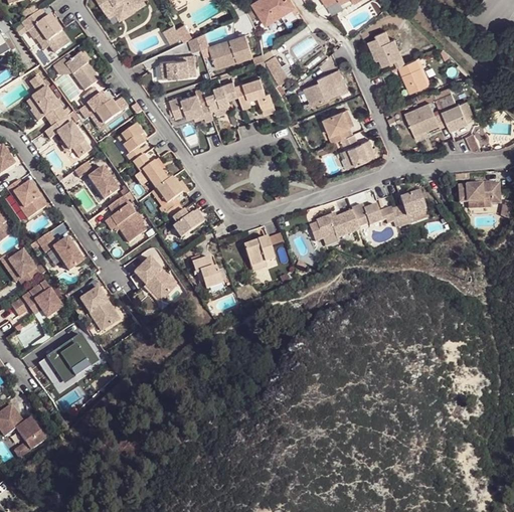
[(98,0),(103,8),(111,2),(120,15),(144,0),(98,0)]
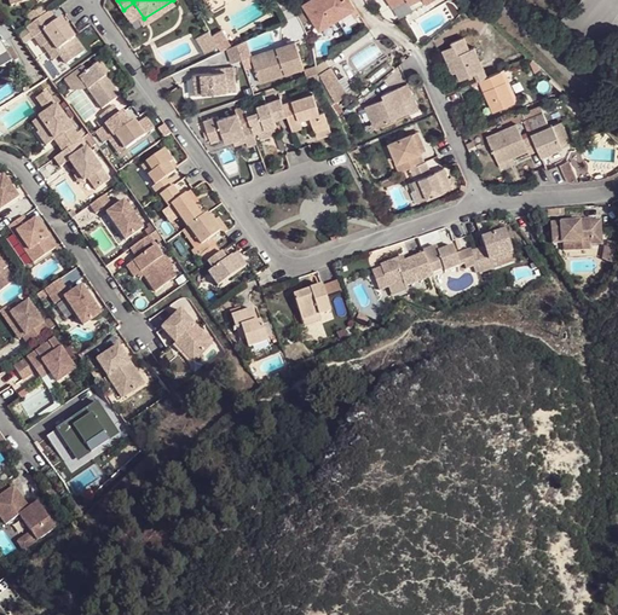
[(307,0),(304,3),(321,29),(338,18),(327,0),(307,0)]
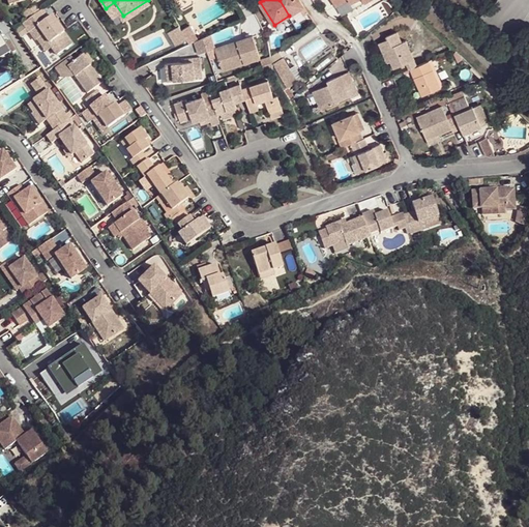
[(280,0),(289,16),(303,6),(299,0),(280,0)]
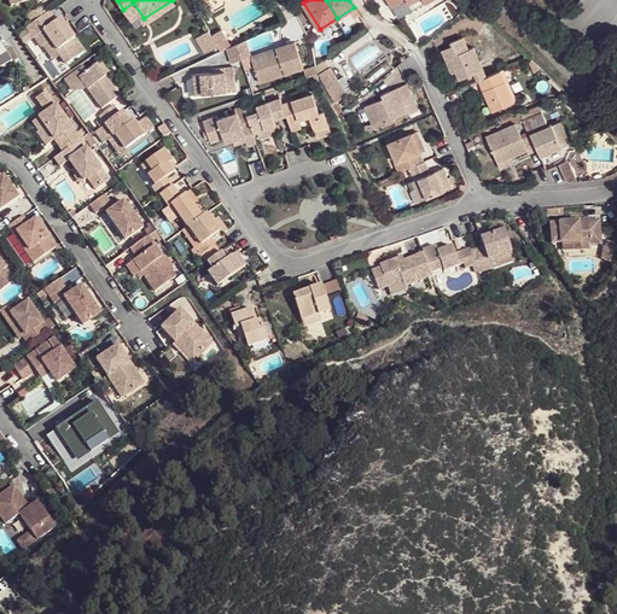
[(123,10),(133,24),(144,18),(133,3),(123,10)]
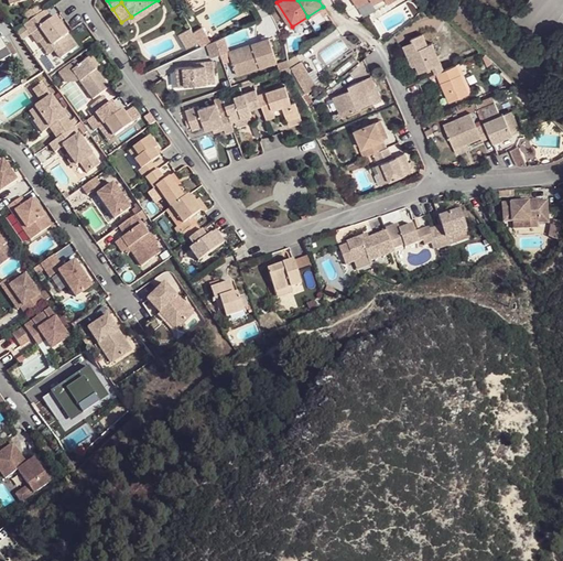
[(34,4),(22,14),(28,22),(40,12),(34,4)]
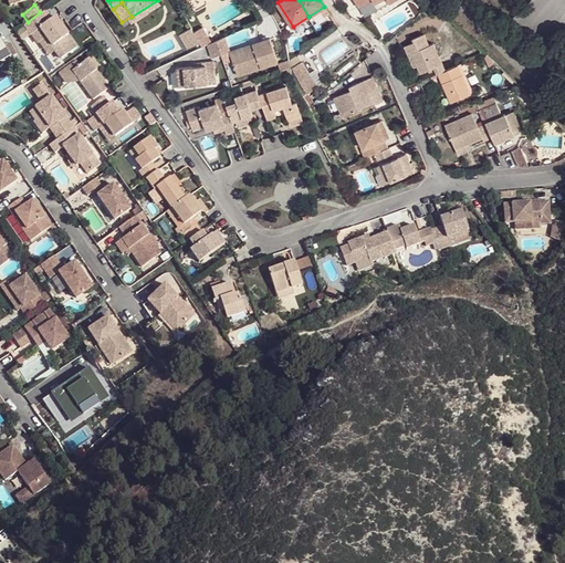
[(28,22),(22,25),(25,30),(29,34),(32,32),(38,29),(44,39),(59,58),(75,47),(60,24),(56,27),(50,19),(48,21),(40,12),(28,22)]
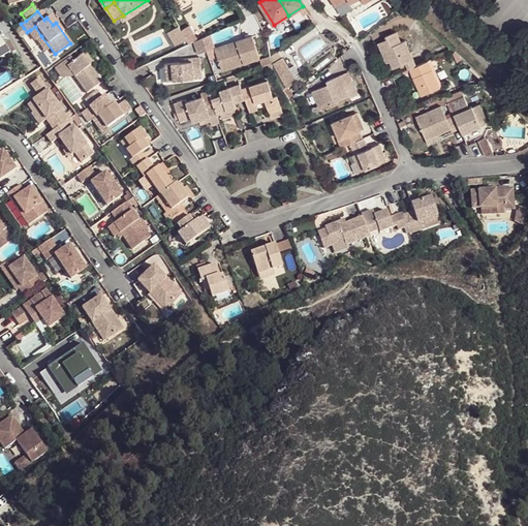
[(56,23),(50,16),(47,18),(53,25),(56,23)]
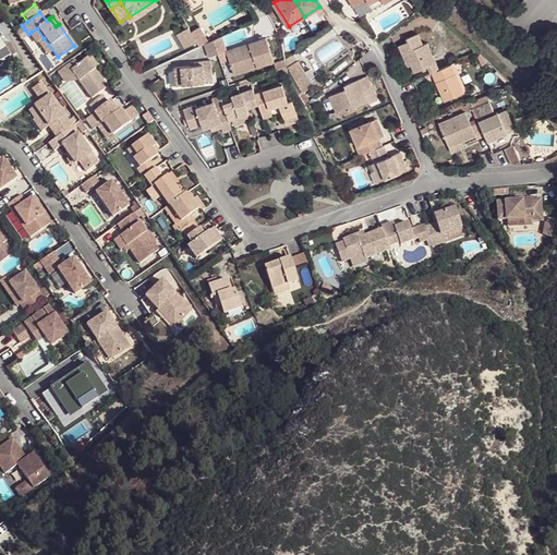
[(196,23),(176,35),(184,49),(205,37),(196,23)]
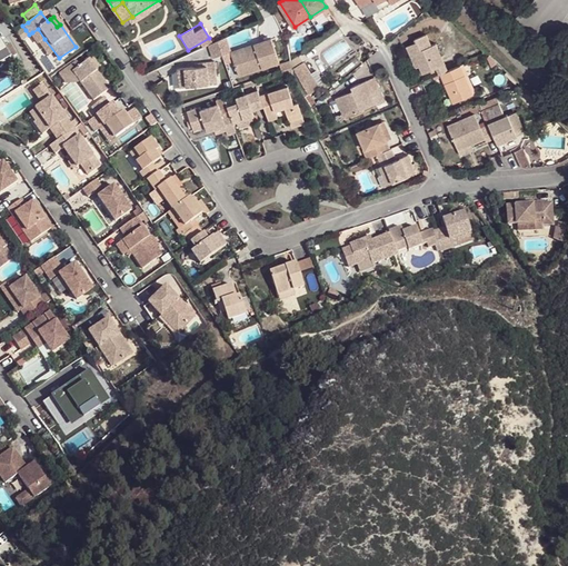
[(22,26),(16,31),(18,36),(26,30),(22,26)]
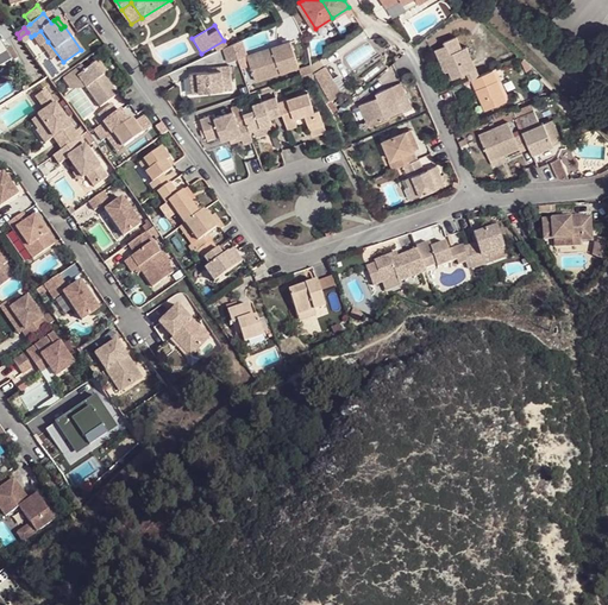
[(35,35),(42,45),(48,42),(41,31),(35,35)]
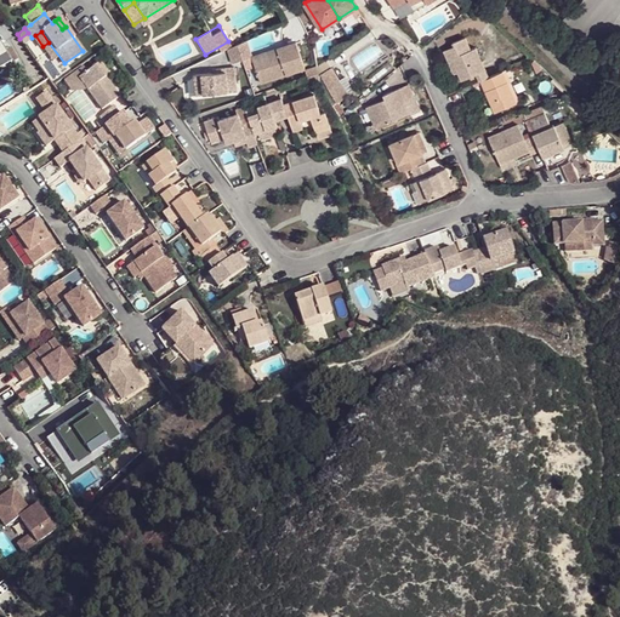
[(475,70),(482,68),(472,45),(467,47),(461,34),(449,39),(451,44),(441,47),(448,66),(453,63),(455,70),(458,78),(475,70)]
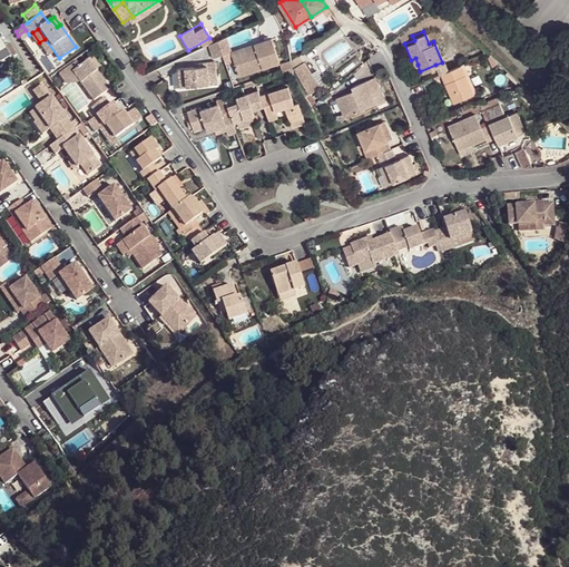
[(229,49),(225,33),(216,37),(221,51),(229,49)]
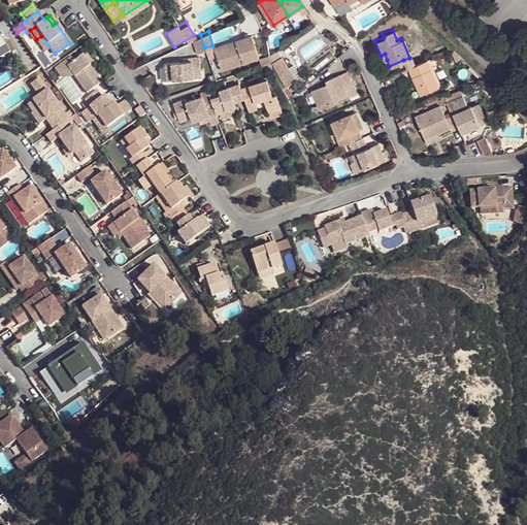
[(236,42),(213,51),(219,66),(257,54),(250,33),(235,38),(236,42)]
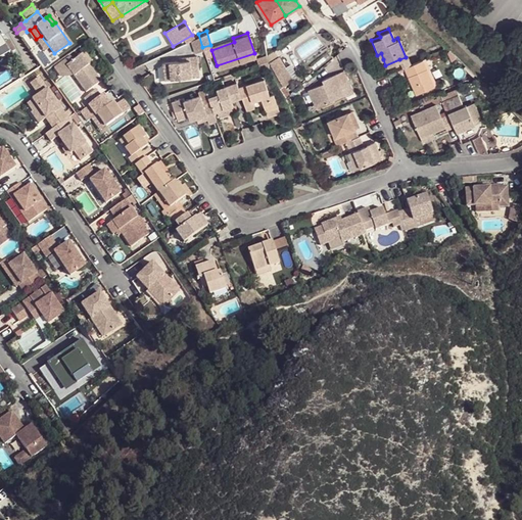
[(194,50),(202,47),(198,34),(190,38),(194,50)]
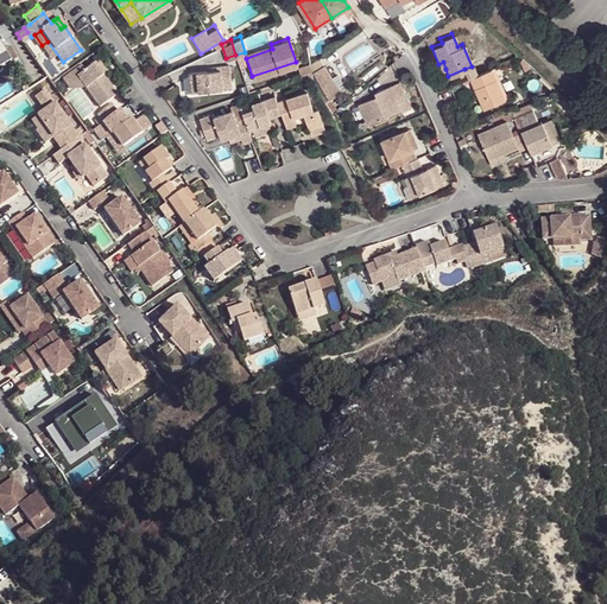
[(271,44),(245,52),(246,58),(272,49),(271,44)]
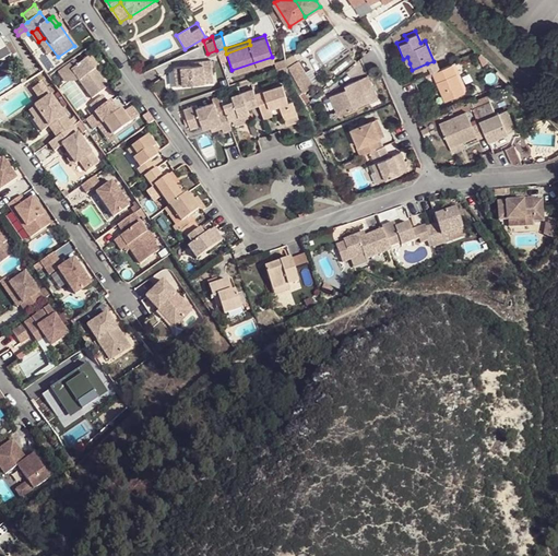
[(86,57),(94,68),(96,66),(88,55),(86,57)]
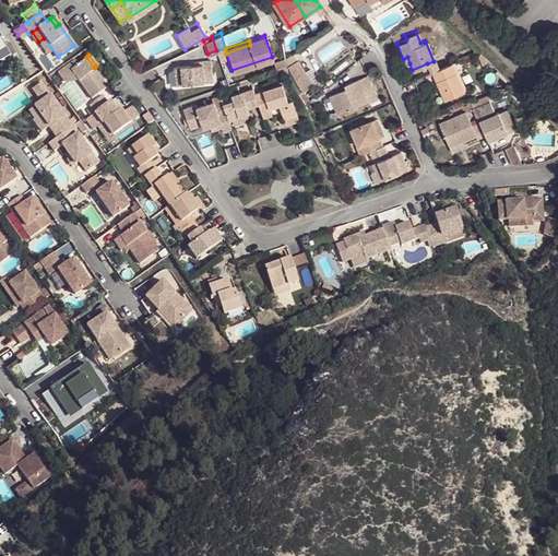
[(78,63),(70,68),(78,79),(90,97),(106,85),(94,68),(86,57),(78,63)]
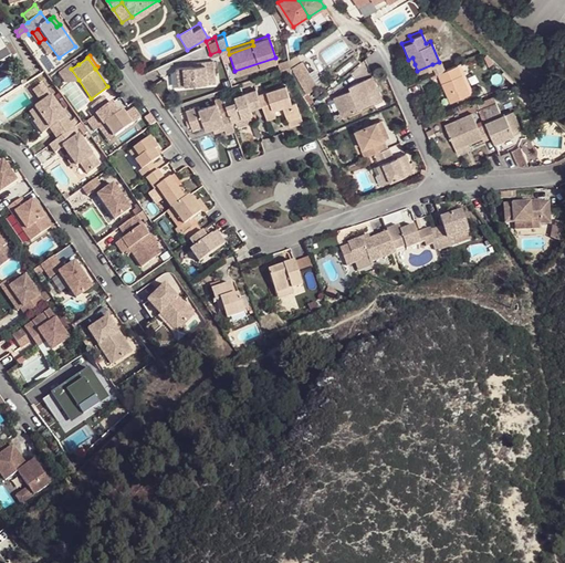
[(192,64),(175,66),(177,79),(184,77),(185,84),(215,80),(211,58),(202,59),(203,63),(192,64)]
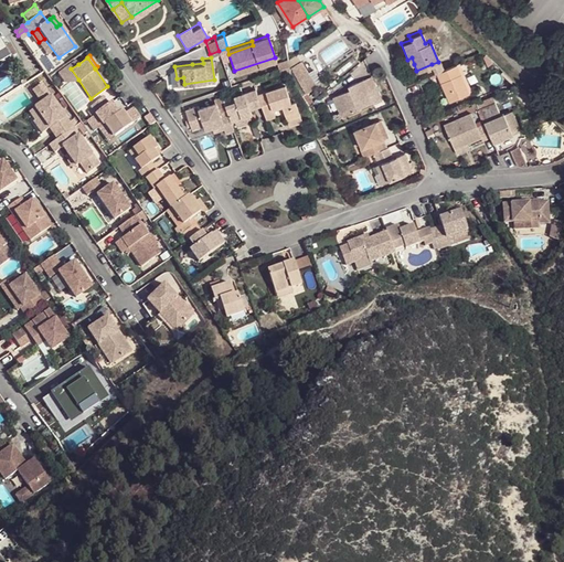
[(277,67),(287,63),(287,57),(275,61),(277,67)]
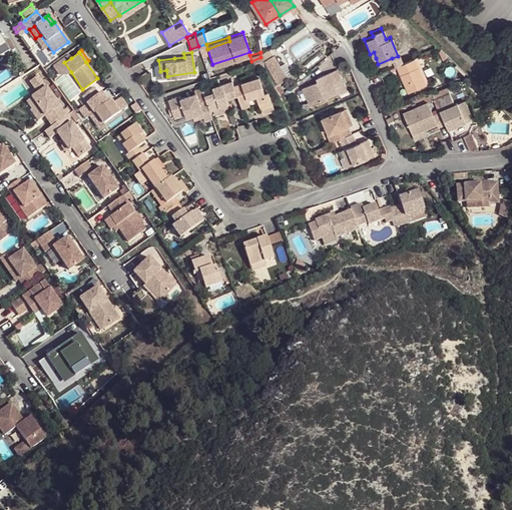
[(271,69),(279,64),(273,53),(265,56),(271,69)]
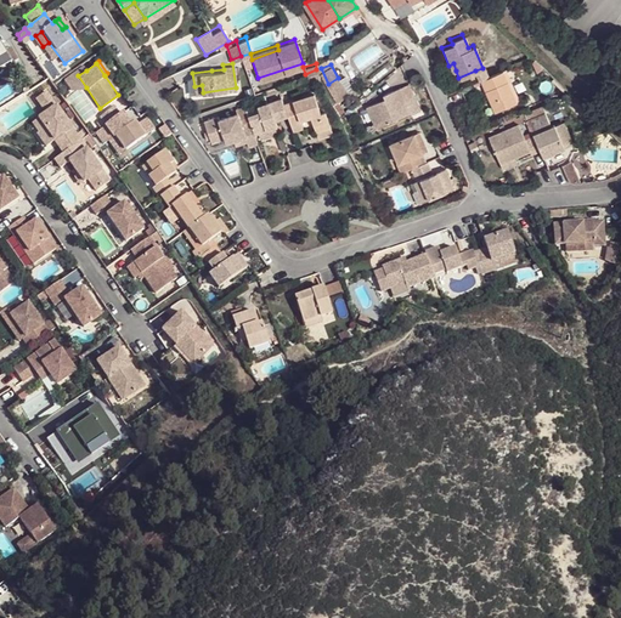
[(71,89),(86,88),(78,75),(86,71),(83,66),(63,79),(71,89)]
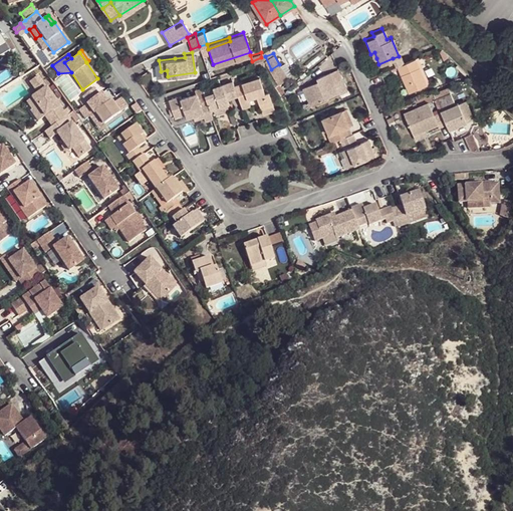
[(396,64),(402,61),(399,56),(393,58),(396,64)]
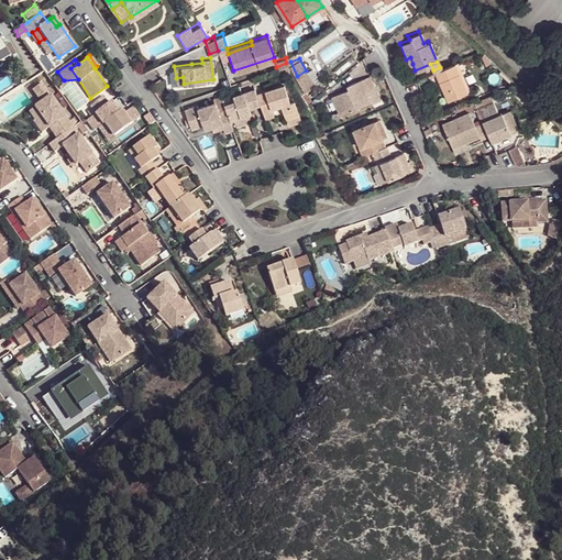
[(440,67),(433,70),(445,98),(464,90),(453,62),(440,67)]
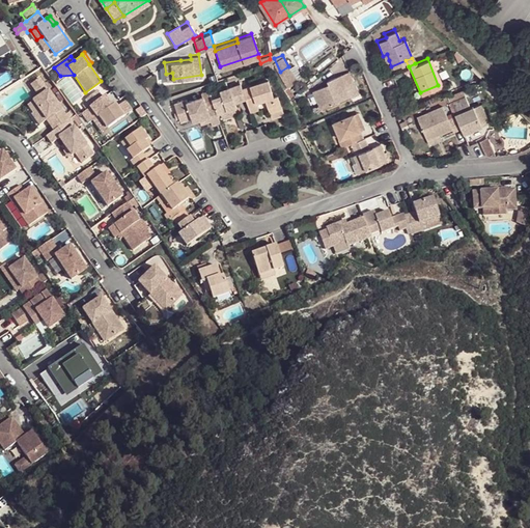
[(263,71),(271,67),(270,59),(260,63),(263,71)]
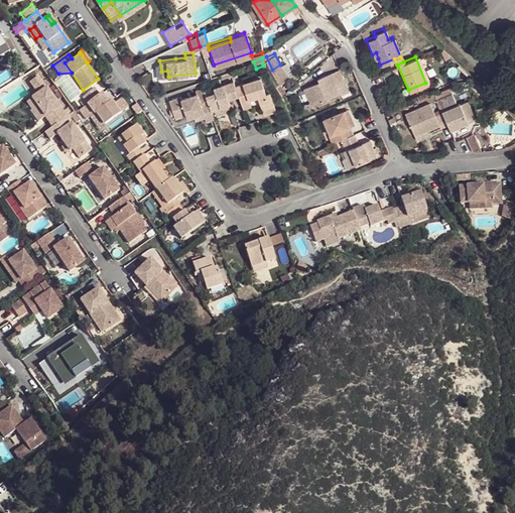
[(280,65),(272,70),(279,82),(288,77),(280,65)]
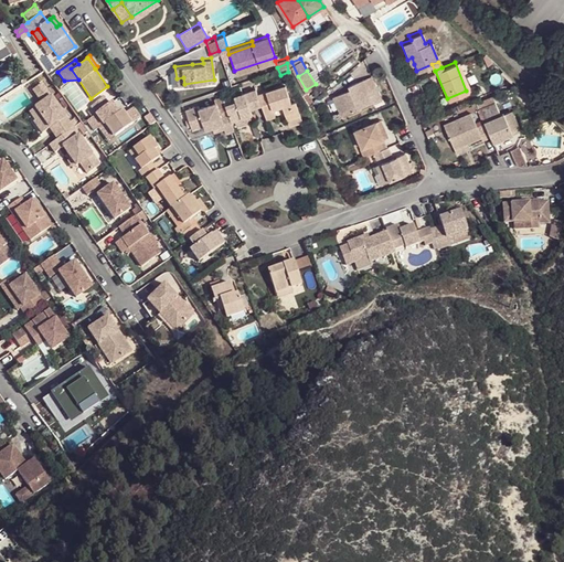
[(240,85),(253,81),(252,75),(237,81),(240,85)]
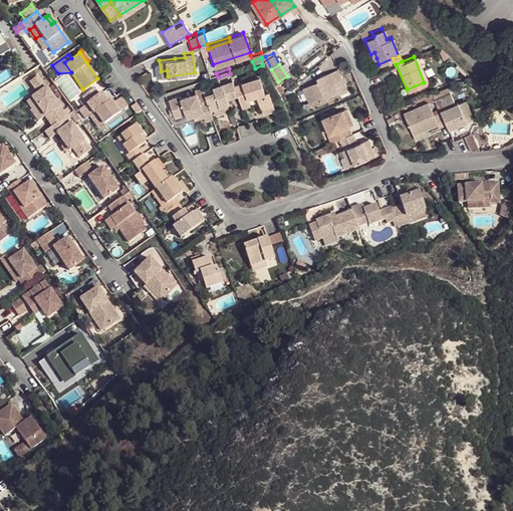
[(334,79),(330,70),(316,76),(317,79),(302,86),(302,87),(308,101),(302,103),(304,107),(339,91),(340,92),(347,89),(342,76),(334,79)]
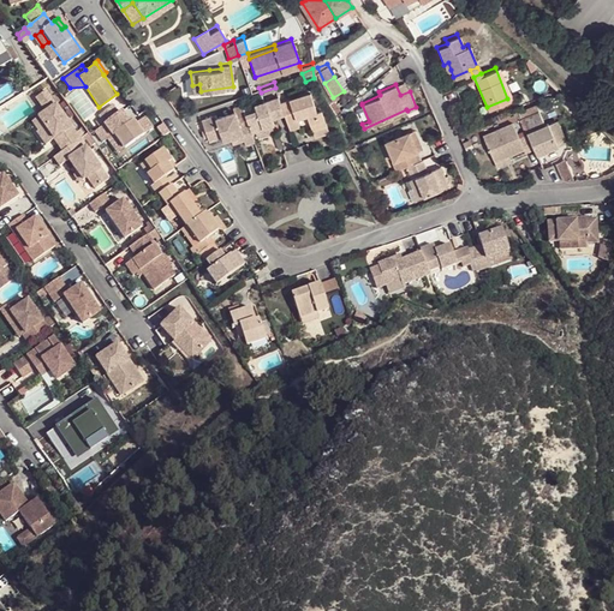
[(34,95),(43,108),(54,101),(45,88),(34,95)]
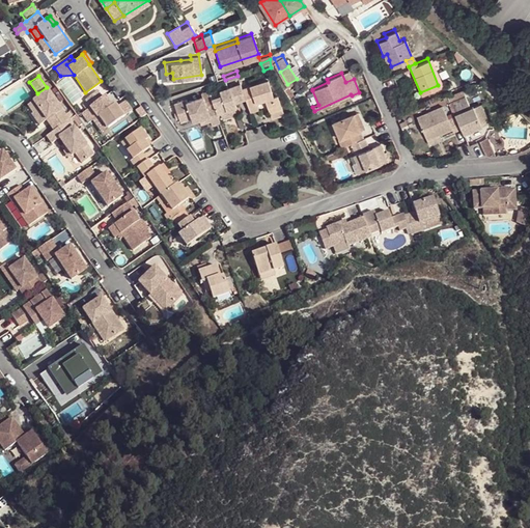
[(273,93),(268,78),(242,86),(245,96),(249,107),(257,104),(256,100),(265,98),(267,102),(269,110),(281,106),(277,93),(273,93)]
